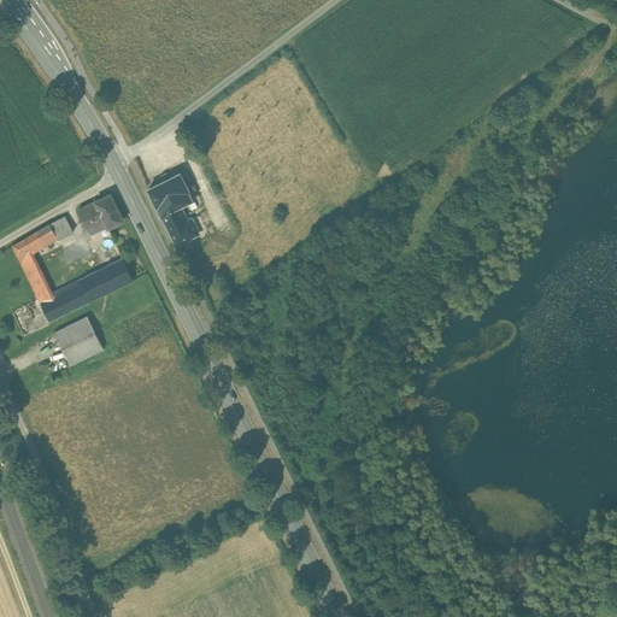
[(180,174),(150,189),(169,230),(188,221),(181,206),(187,204),(194,200),(188,191),(180,174)]
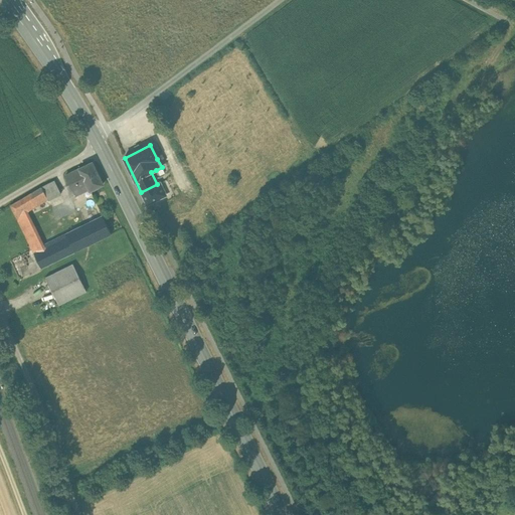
[(93,162),(65,175),(75,196),(90,189),(91,190),(103,184),(93,162)]
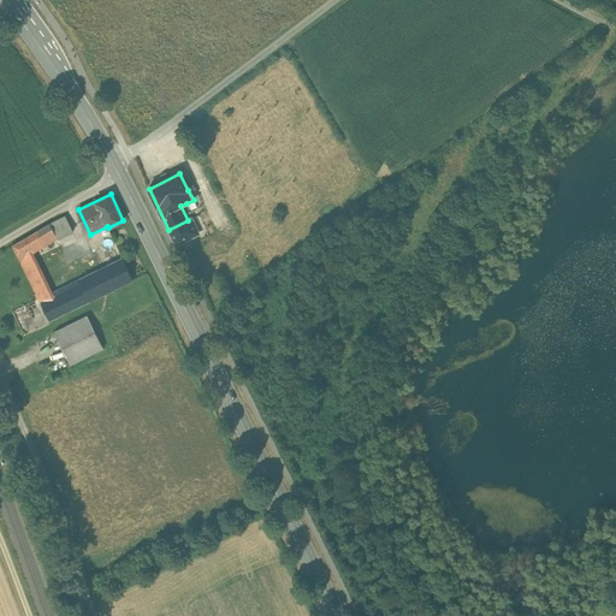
[(65,215),(51,223),(58,238),(73,231),(65,215)]
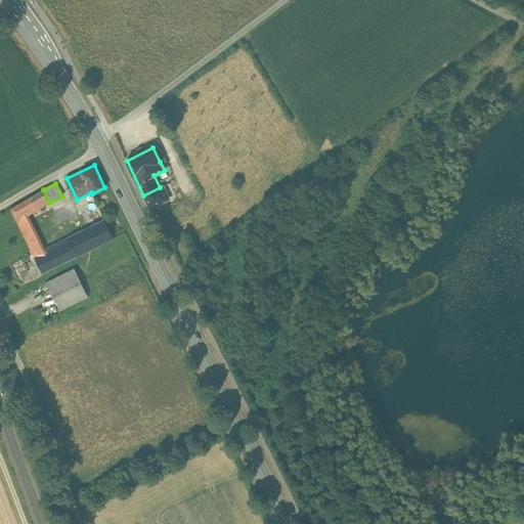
[(160,187),(143,195),(149,208),(169,198),(163,185),(160,187)]
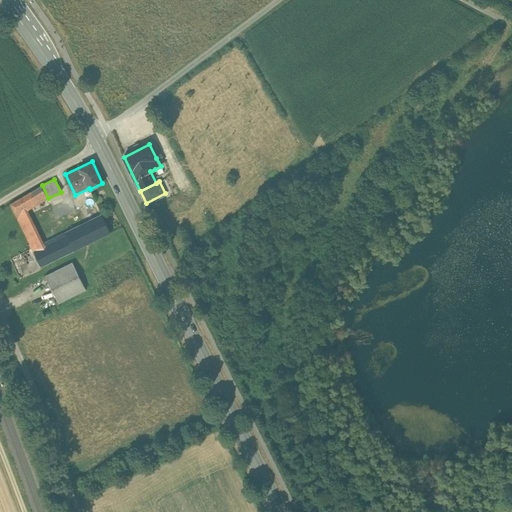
[(48,198),(42,185),(32,191),(38,203),(48,198)]
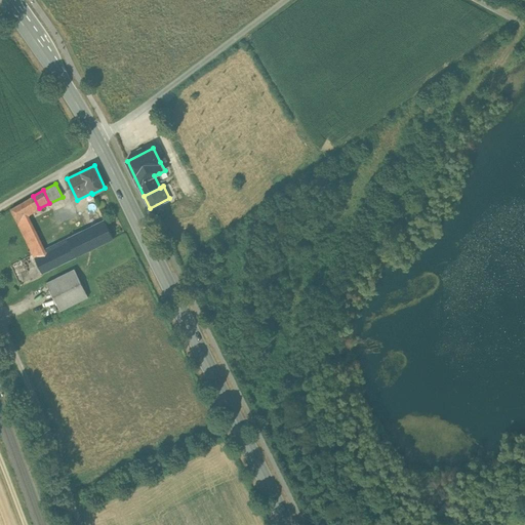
[(33,196),(22,202),(28,215),(39,208),(33,196)]
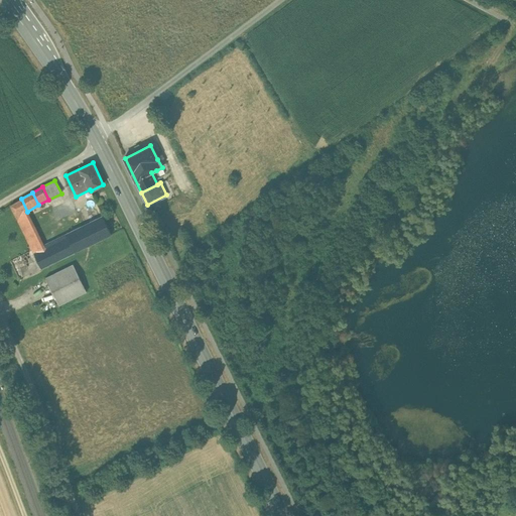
[(27,212),(21,199),(11,206),(32,250),(42,245),(26,213),(27,212)]
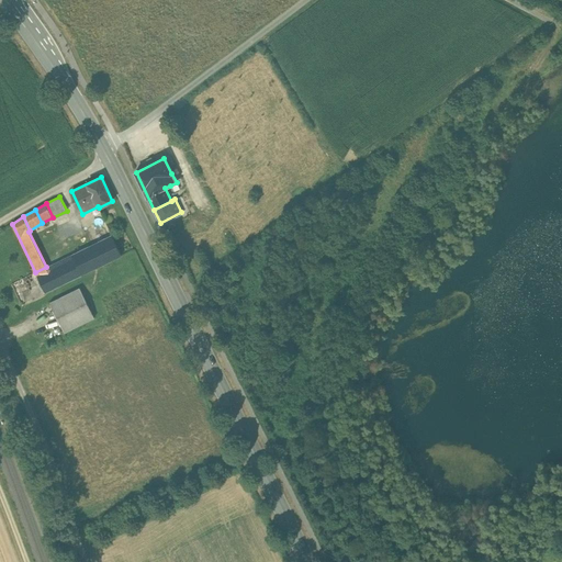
[(122,255),(112,235),(104,239),(113,259),(122,255)]
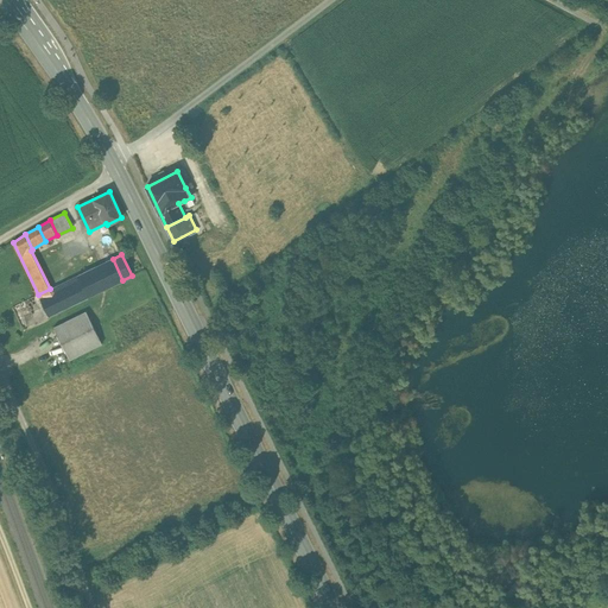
[(113,259),(78,276),(89,297),(96,293),(122,280),(113,259)]
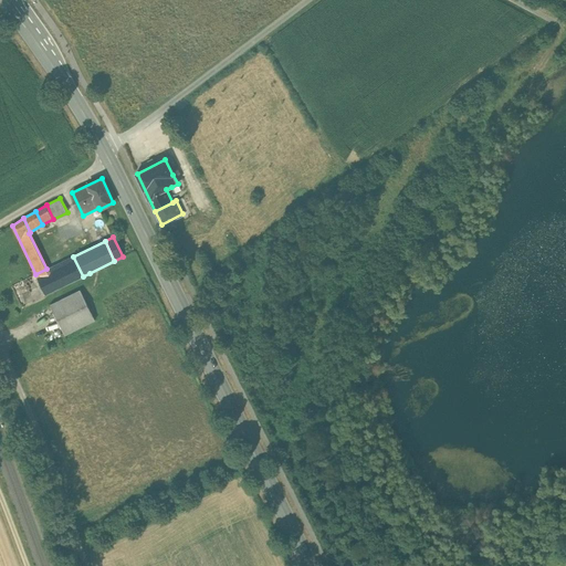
[(46,269),(35,274),(45,294),(83,276),(73,257),(46,269)]
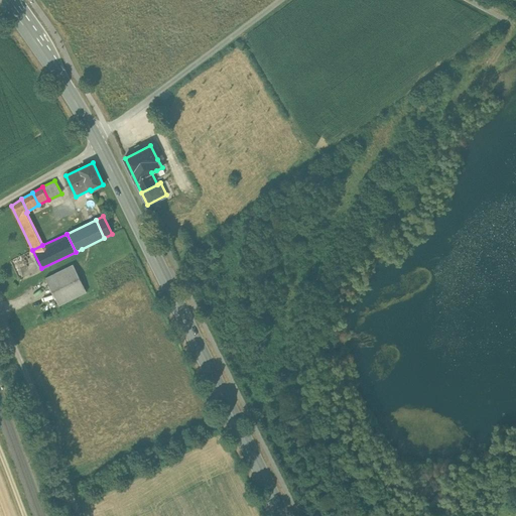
[(87,291),(74,264),(46,277),(59,304),(87,291)]
